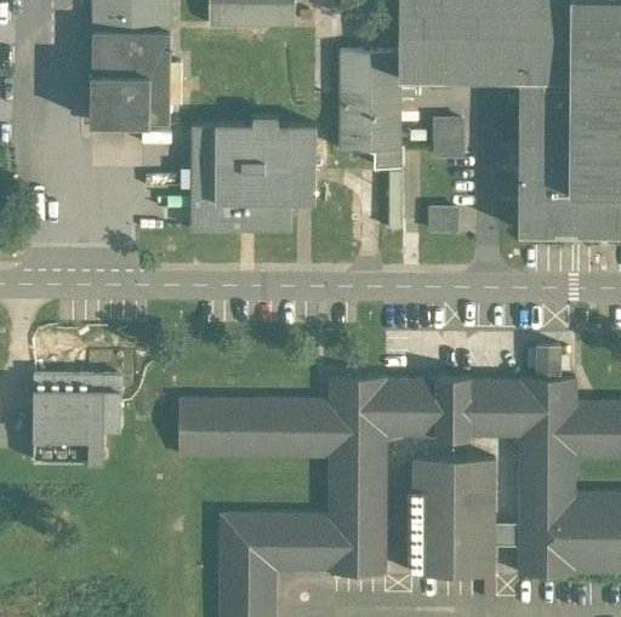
[(169,0),(90,0),(89,121),(167,123),(169,0)]
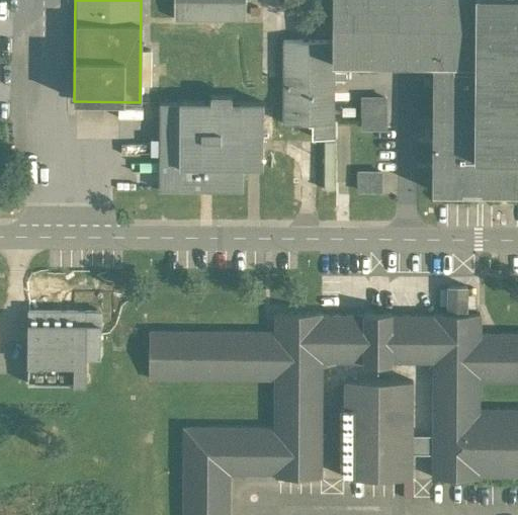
[(244,0),(174,0),(174,21),(244,22),(244,0)]
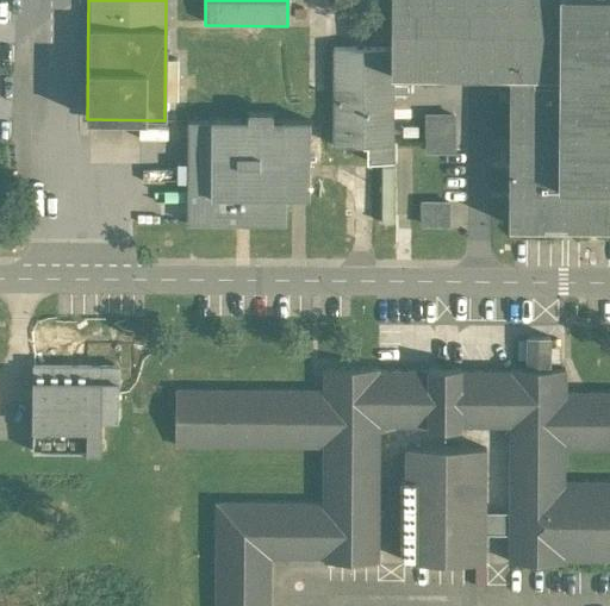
[(609,0),(393,0),(393,51),(393,76),(510,76),(509,227),(609,229),(609,0)]
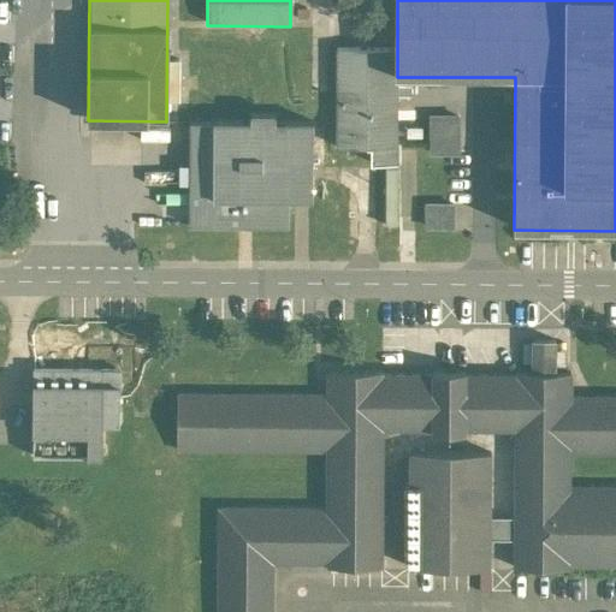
[(397,52),(337,51),(336,149),(369,149),(369,166),(396,167),(397,77),(397,52)]
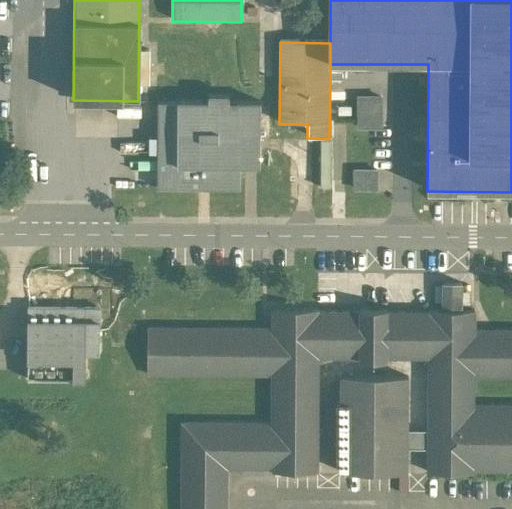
[(207,105),(157,104),(157,191),(239,191),(239,168),(259,168),(259,105),(228,105),(228,97),(207,97),(207,105)]
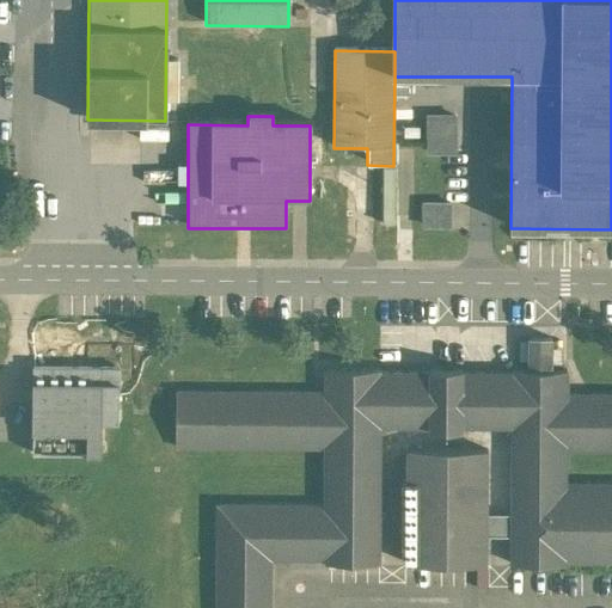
[(456,117),(427,117),(426,157),(456,157),(456,117)]
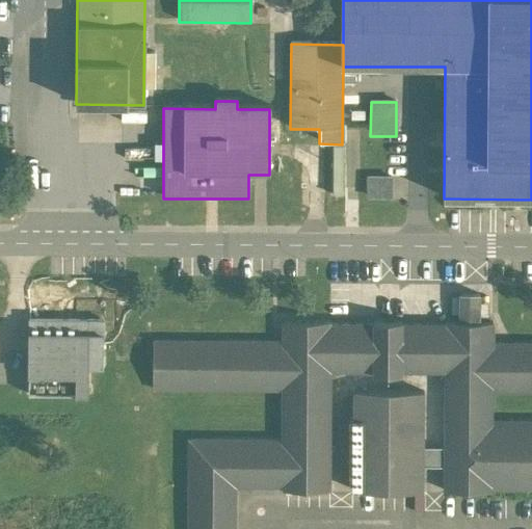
[(391,178),(367,178),(367,201),(391,201),(391,178)]
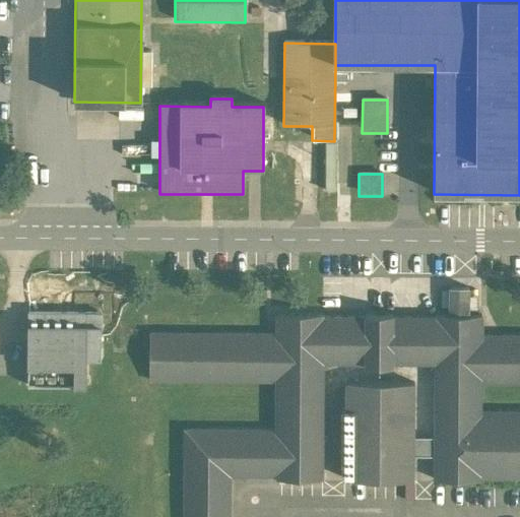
[(275,335),(149,334),(149,383),(274,384),(273,433),(183,432),(182,516),(230,516),(231,480),(323,481),(324,367),(434,368),(433,441),(412,441),(413,385),(344,385),(344,481),(412,481),(413,459),(433,459),(433,480),(519,480),(519,413),(479,413),(479,384),(519,384),(519,335),(481,336),(481,318),(467,318),(467,292),(447,291),(447,318),(275,317),(275,335)]
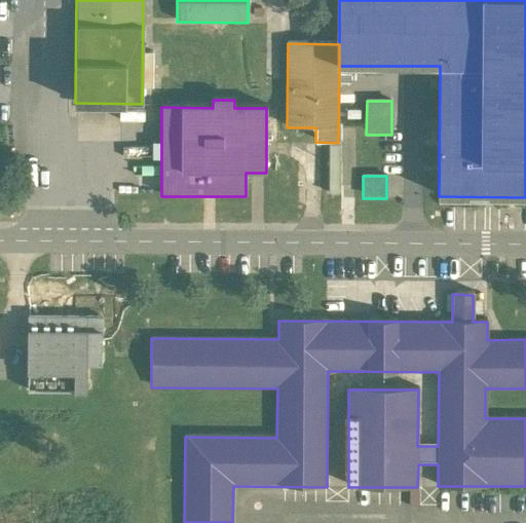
[(102,320),(29,319),(28,391),(86,393),(86,365),(101,365),(102,320)]
